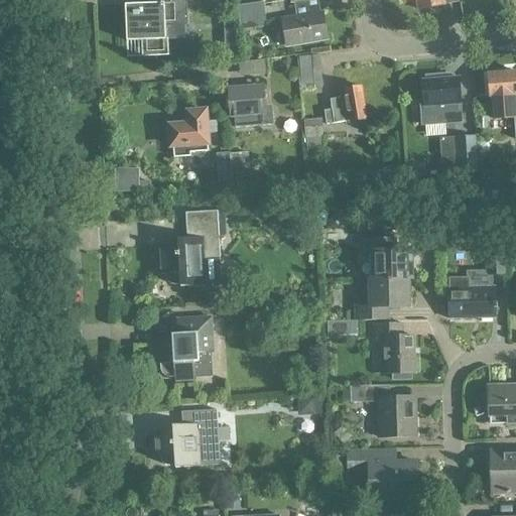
[(187,25),(185,0),(157,0),(158,4),(126,5),(128,42),(145,41),(146,57),(168,56),(167,26),(187,25)]
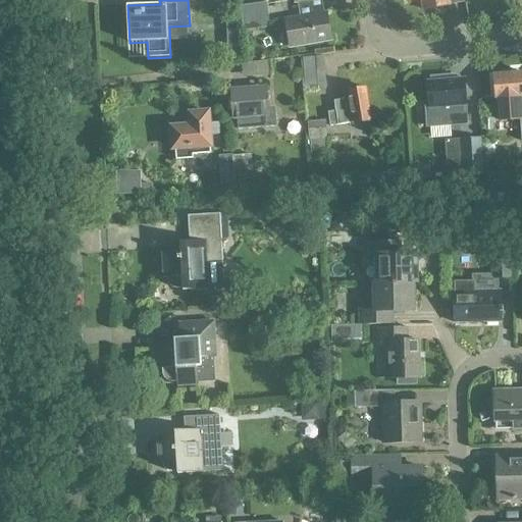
[(421,0),(423,8),(450,4),(449,0),(421,0)]
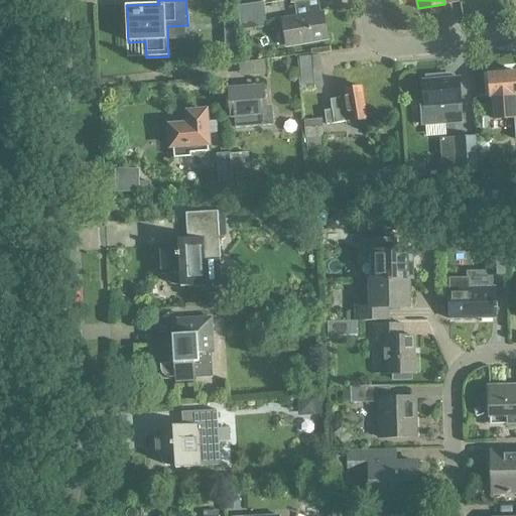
[(263,3),(237,6),(239,18),(264,15),(263,3)]
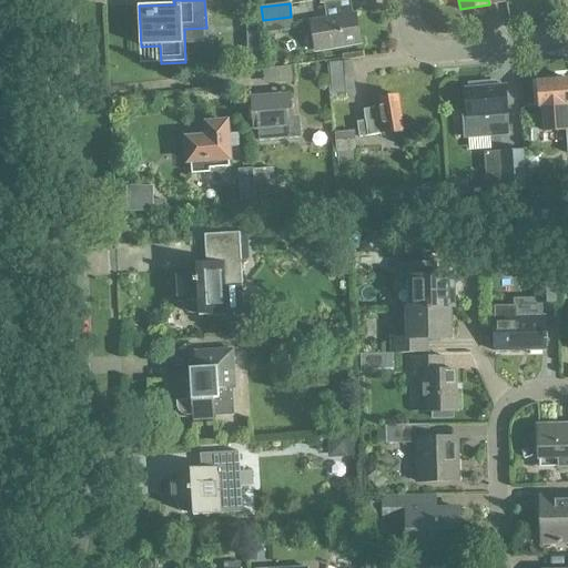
[(311,22),(316,51),(358,43),(354,14),(311,22)]
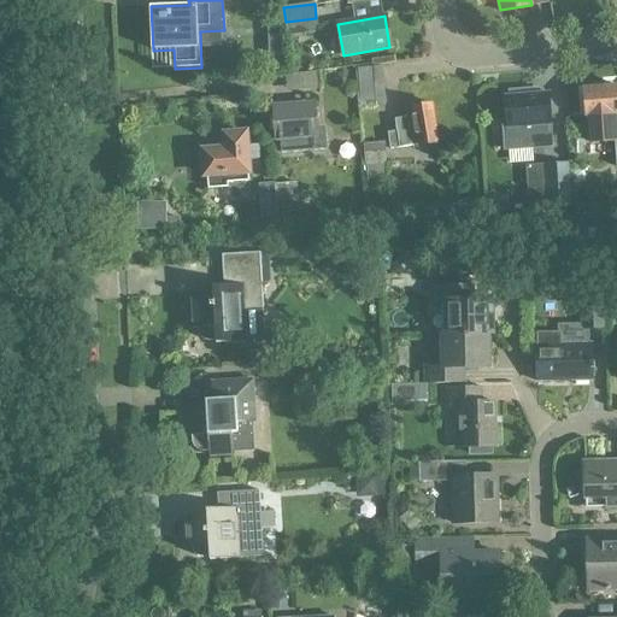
[(287,36),(318,31),(316,18),(286,22),(287,36)]
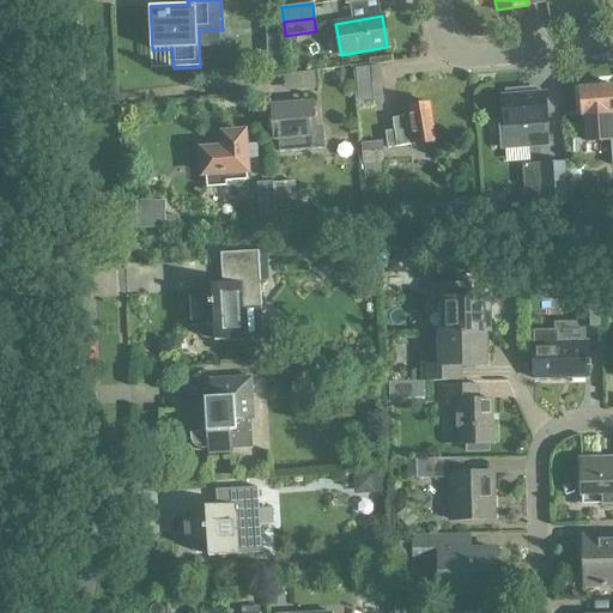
[(383,105),(380,66),(356,68),(359,108),(383,105)]
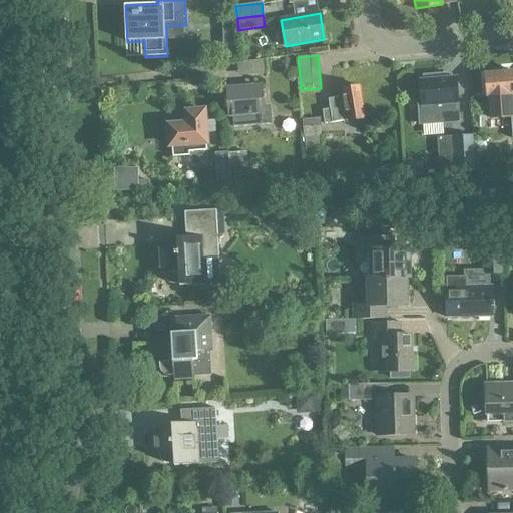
[(512,73),(487,76),(488,97),(489,97),(491,121),(511,119),(512,139),(512,73)]
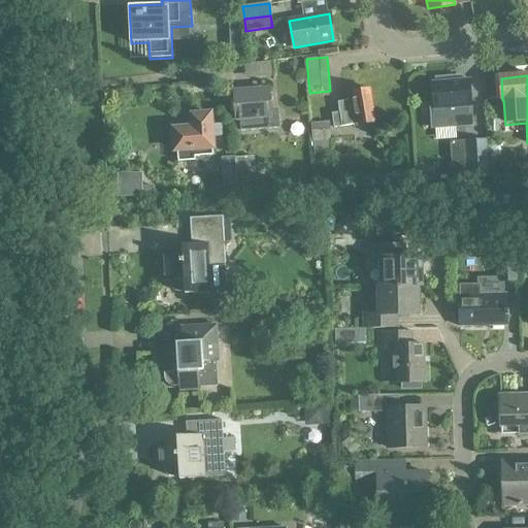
[(472,125),(468,79),(433,83),(435,108),(430,108),(432,128),(472,125)]
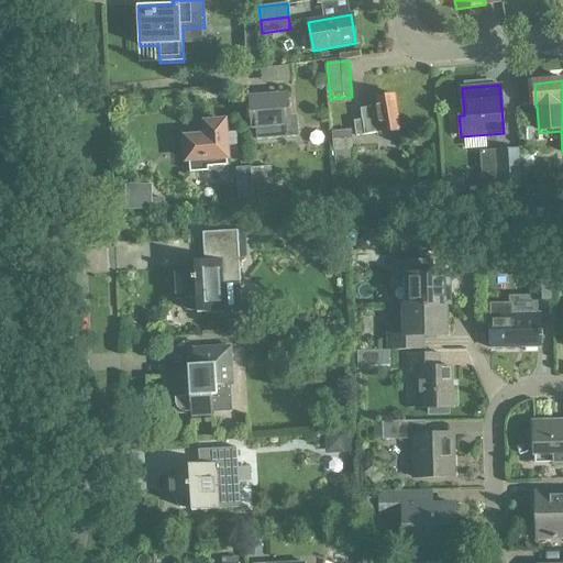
[(362,120),(354,122),(356,136),(400,130),(395,96),(376,98),(377,107),(361,109),(362,120)]
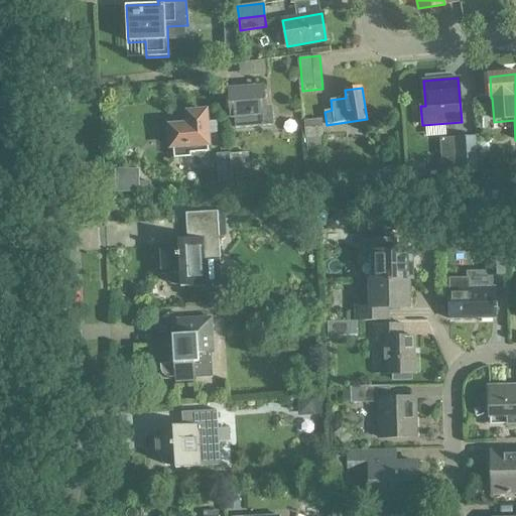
[(272,125),(271,112),(269,112),(269,106),(264,107),(263,89),(229,92),(231,116),(234,115),(235,128),(272,125)]
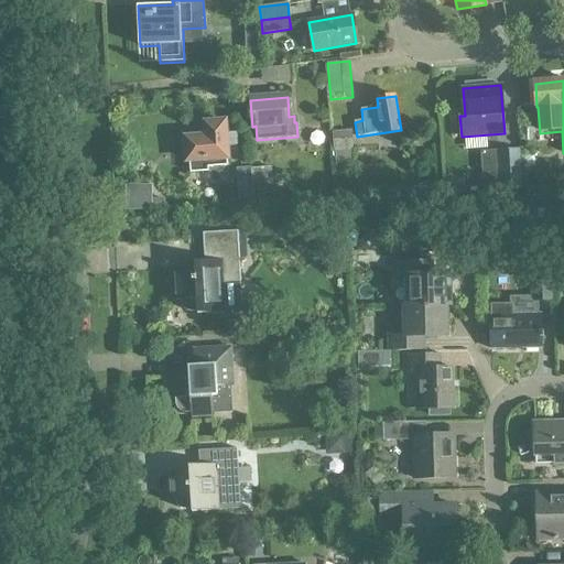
[(227,145),(236,145),(236,134),(226,134),(225,122),(206,123),(207,138),(186,139),(187,161),(188,161),(190,174),(208,172),(208,167),(228,166),(227,145)]
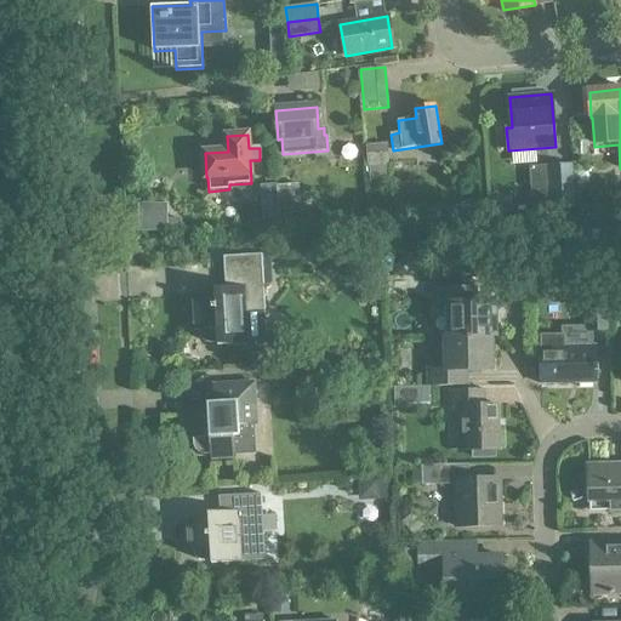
[(368,147),(369,166),(388,165),(387,146),(368,147)]
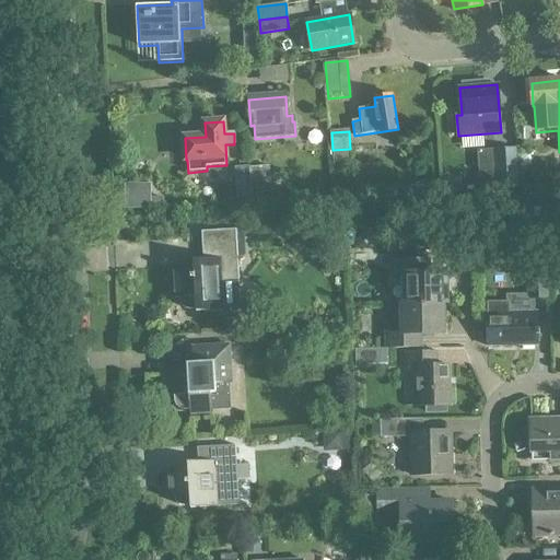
[(520,189),(517,149),(493,150),(494,173),(479,174),(480,191),(520,189)]
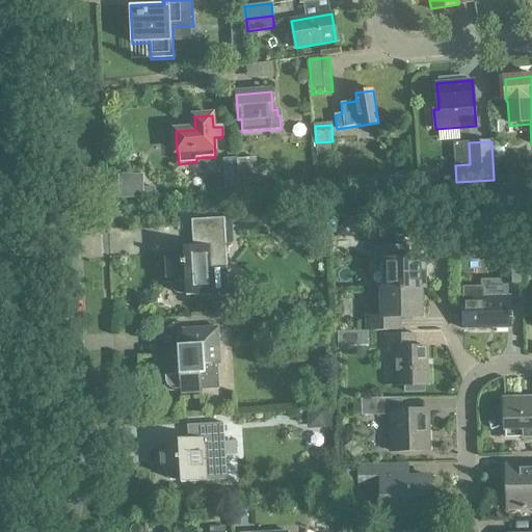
[(257,183),(255,158),(237,159),(239,184),(257,183)]
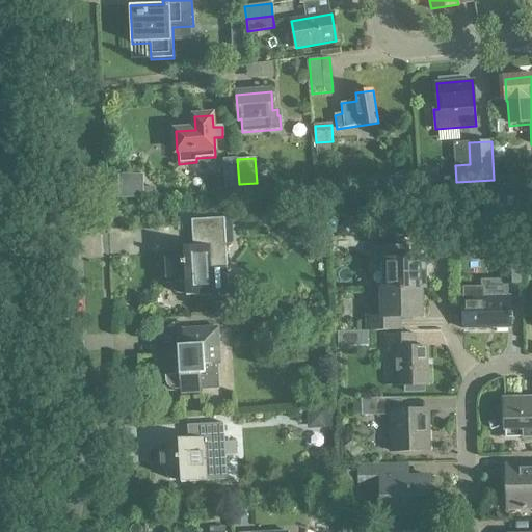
[(227,185),(239,184),(237,159),(224,160),(227,185)]
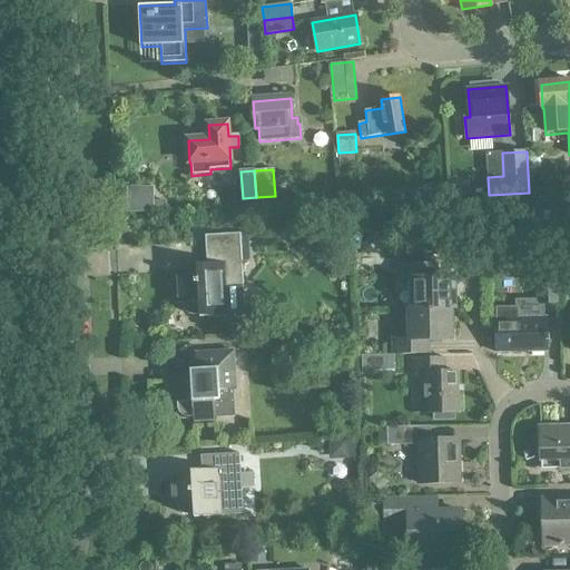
[(155,202),(155,214),(168,214),(168,200),(155,202)]
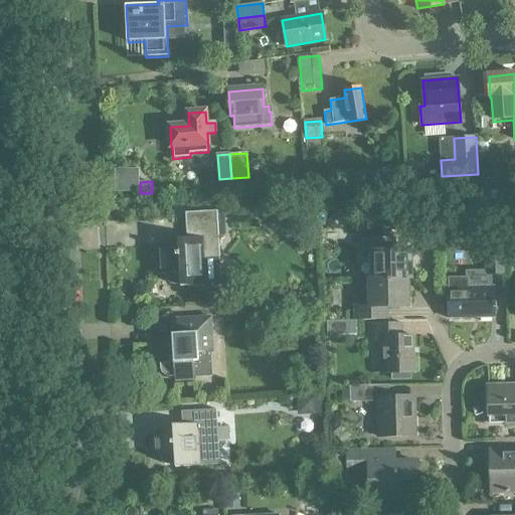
[(158,275),(165,274),(166,278),(167,282),(170,284),(173,285),(180,285),(180,287),(205,286),(203,259),(219,258),(216,211),(185,213),(187,238),(177,239),(178,244),(157,245),(158,275)]
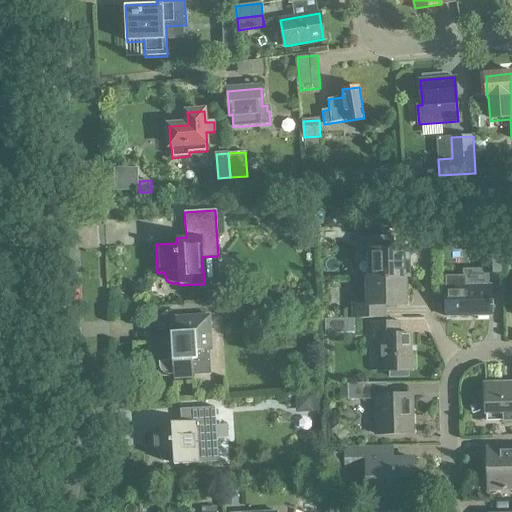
[(392,237),(361,238),(361,252),(375,252),(376,277),(367,278),(410,277),(409,249),(393,250),(392,237)]
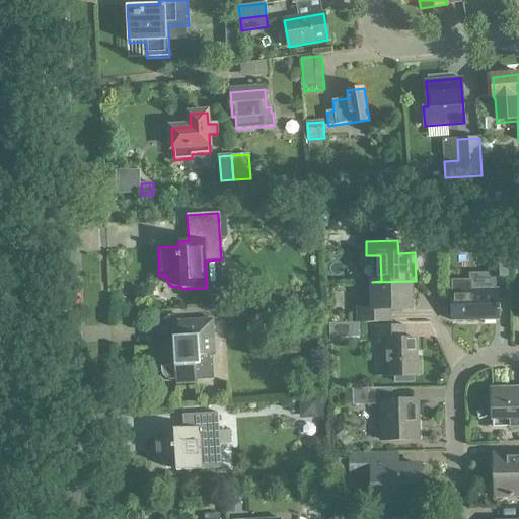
[(496,245),(496,274),(508,274),(507,245),(496,245)]
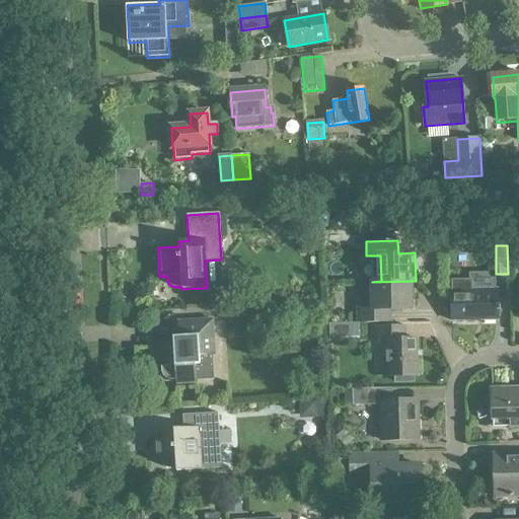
[(373,308),(359,308),(359,323),(391,322),(390,309),(408,309),(408,282),(416,281),(372,282),(373,308)]
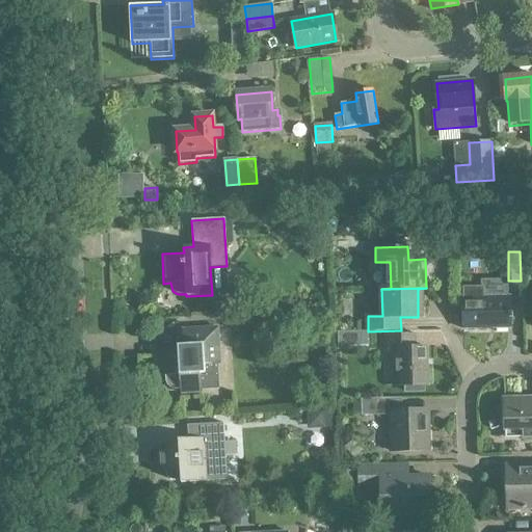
[(464,329),(511,328),(510,297),(463,298),(464,329)]
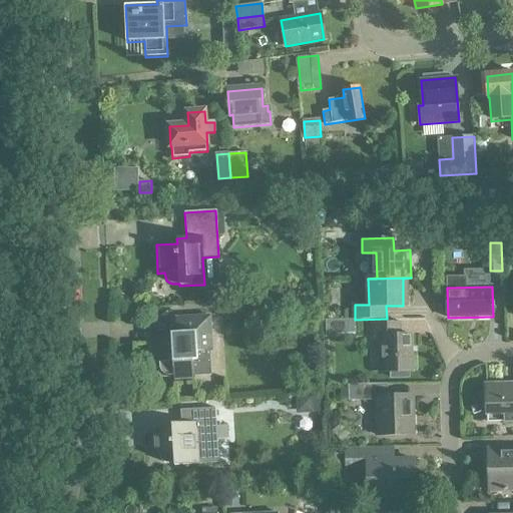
[(159,368),(161,372),(164,375),(168,376),(173,376),(174,380),(194,379),(193,361),(197,360),(197,352),(211,351),(209,316),(175,319),(176,342),(153,343),(155,363),(159,363),(159,368)]
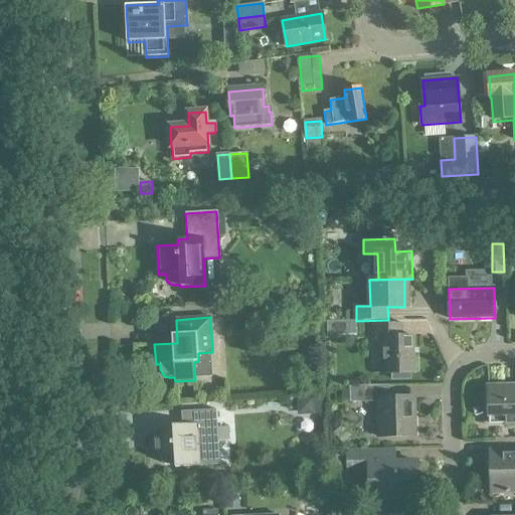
[(349,323),(333,331),(340,345),(357,337),(349,323)]
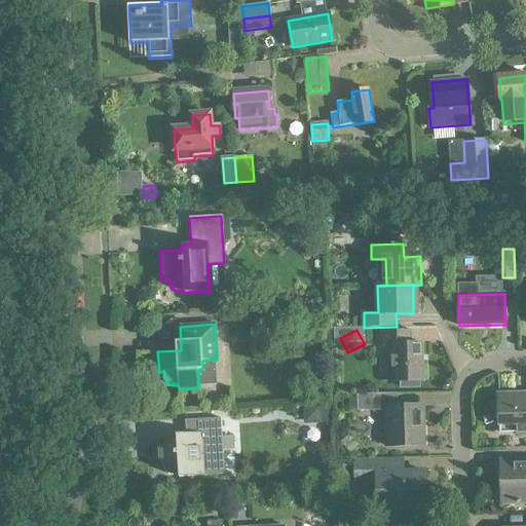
[(380,331),(381,352),(386,352),(386,381),(402,381),(402,387),(422,386),(422,380),(423,380),(422,343),(411,343),(411,330),(380,331)]
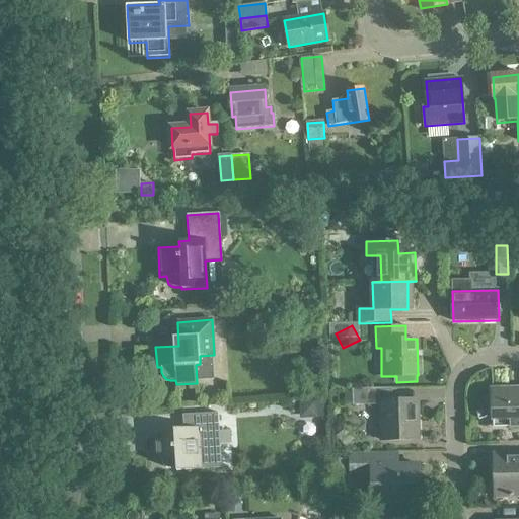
[(392,400),(392,388),(367,388),(367,389),(353,389),(353,406),(381,405),(381,440),(419,439),(418,399),(392,400)]
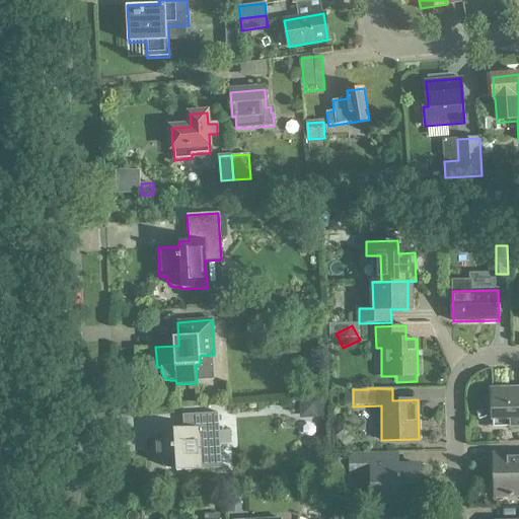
[(518,388),(493,389),(493,419),(510,419),(510,429),(518,429),(518,388)]
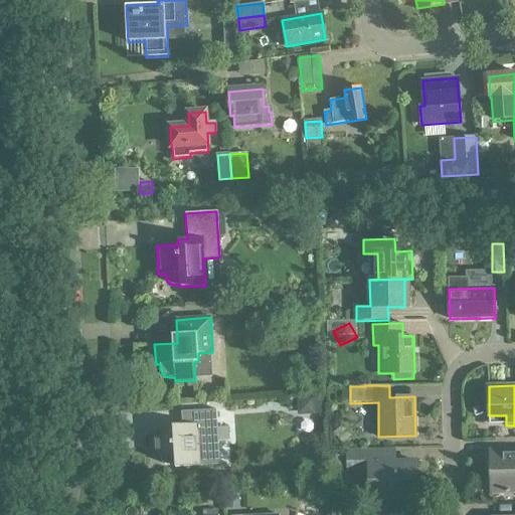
[(301,423),(315,422),(314,408),(300,409),(301,423)]
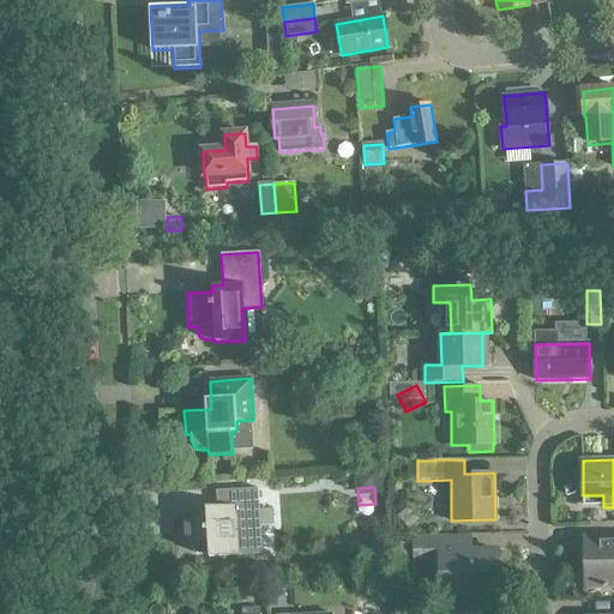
[(260,529),(258,488),(216,491),(217,507),(205,507),(206,515),(181,516),(182,542),(191,542),(191,547),(192,551),(196,554),(200,555),(209,554),(209,558),(239,555),(238,530),(260,529)]
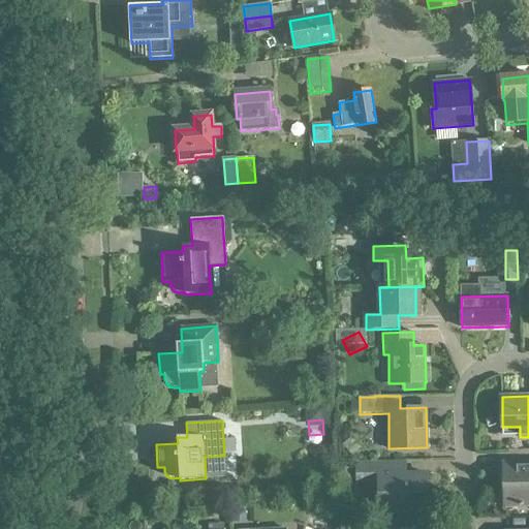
[(406,462),(356,463),(358,481),(378,480),(379,511),(429,510),(428,473),(407,474),(406,462)]
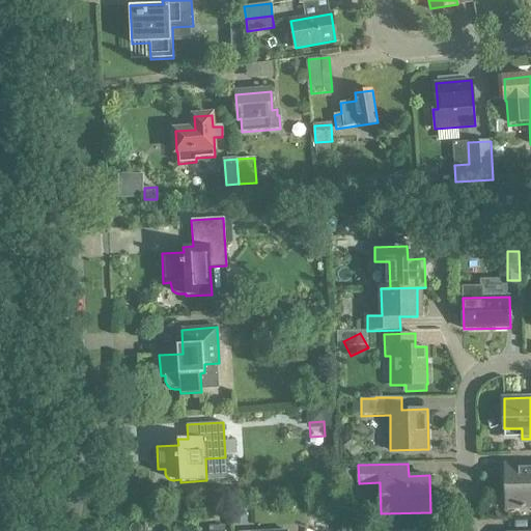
[(530,464),(505,465),(506,508),(530,507),(530,464)]
